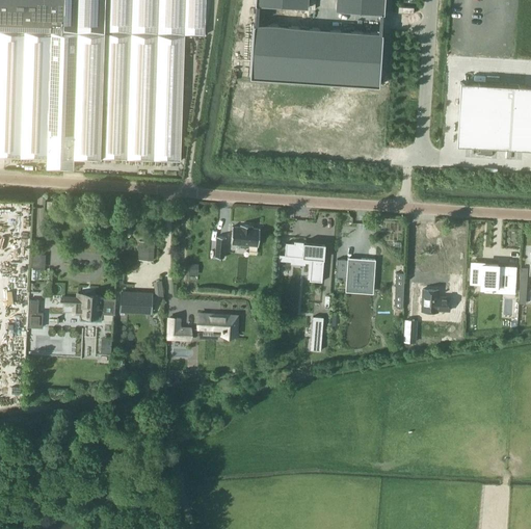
[(0,0),(0,157),(182,163),(185,38),(206,38),(207,0),(0,0)]
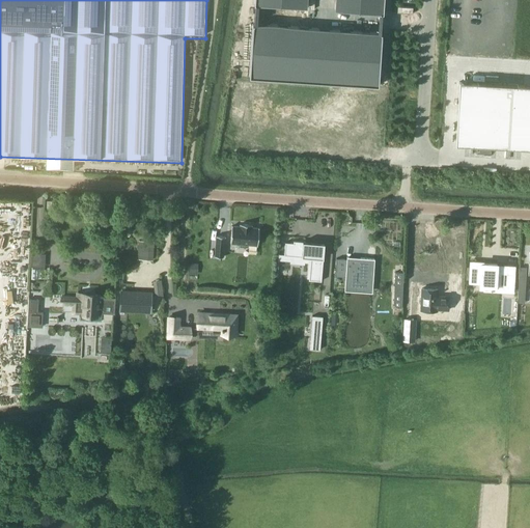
[(255,0),(255,7),(307,10),(308,0),(255,0)]
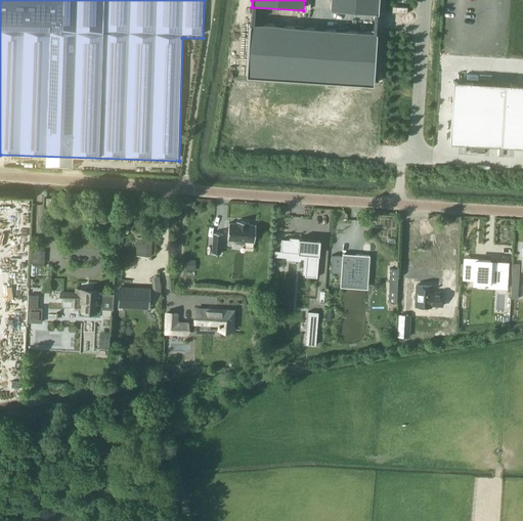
[(332,0),(332,12),(380,15),(380,10),(369,9),(369,0),(332,0)]
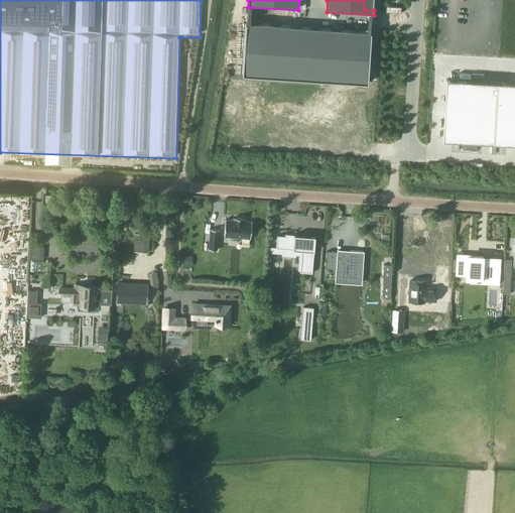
[(247,26),(243,78),(369,86),(372,34),(247,26)]
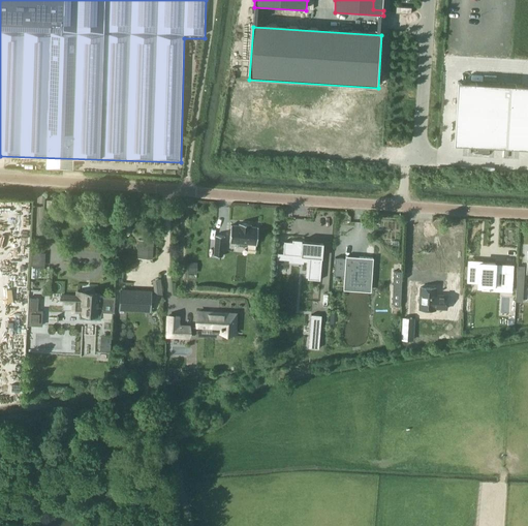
[(456,147),(507,150),(527,150),(527,88),(510,87),(459,84),(457,116),(456,147)]
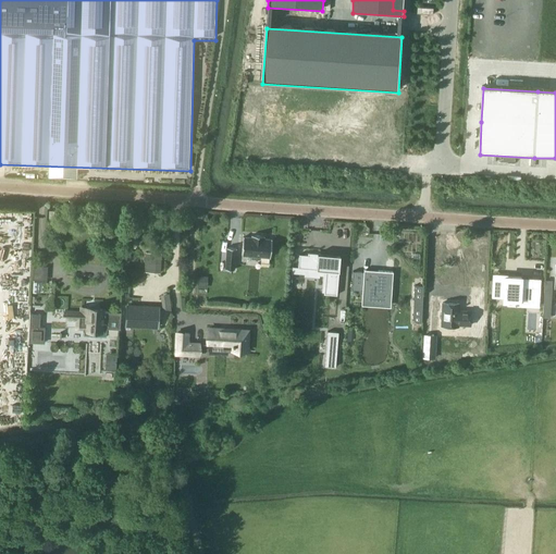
[(252,241),(244,241),(243,258),(252,259),(252,261),(261,262),(261,259),(271,260),(272,242),(264,242),(264,238),(252,238),(252,241)]
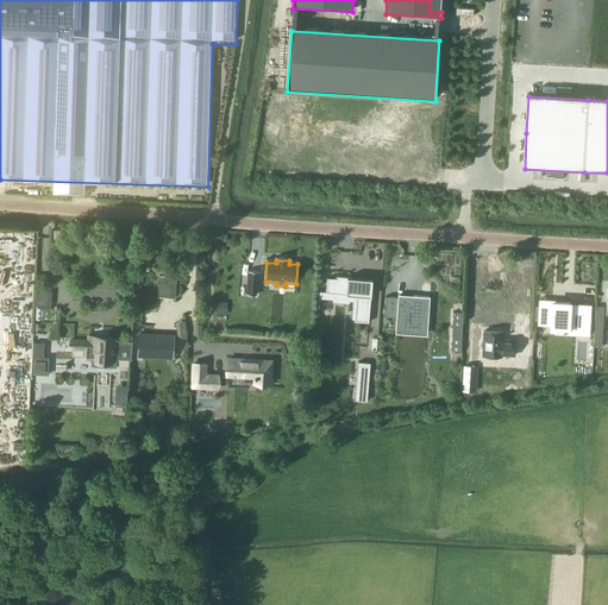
[(259,275),(249,273),(248,297),(257,298),(259,275)]
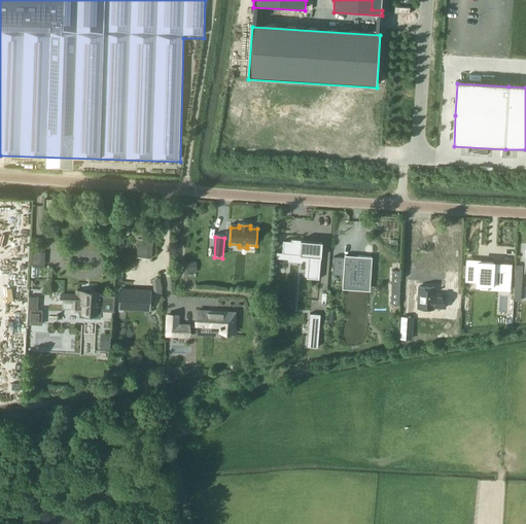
[(283,242),(282,255),(290,255),(309,256),(308,279),(319,280),(321,252),(321,242),(310,242),(291,240),(290,242),(283,242)]
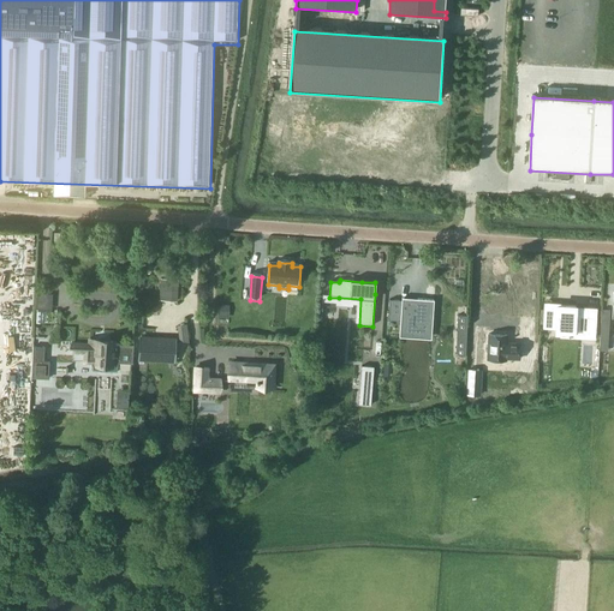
[(164,281),(162,294),(161,303),(167,303),(178,304),(179,282),(178,282),(178,283),(172,283),(172,282),(170,281),(170,282),(164,282),(165,281),(164,281)]
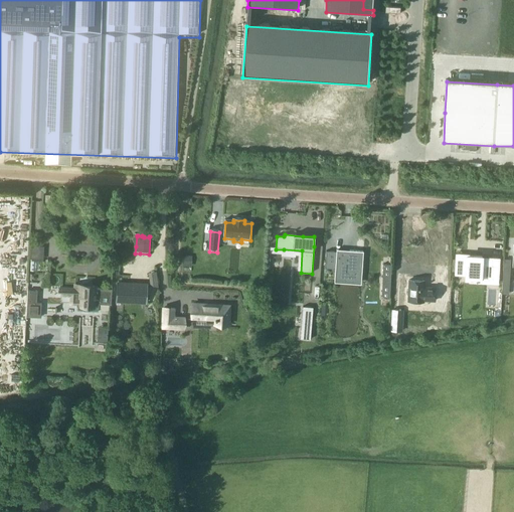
[(327,253),(326,271),(327,271),(328,268),(334,268),(340,269),(339,277),(343,278),(345,278),(345,282),(356,283),(356,272),(360,272),(361,254),(364,254),(364,253),(351,252),(350,254),(346,254),(337,253),(327,253)]
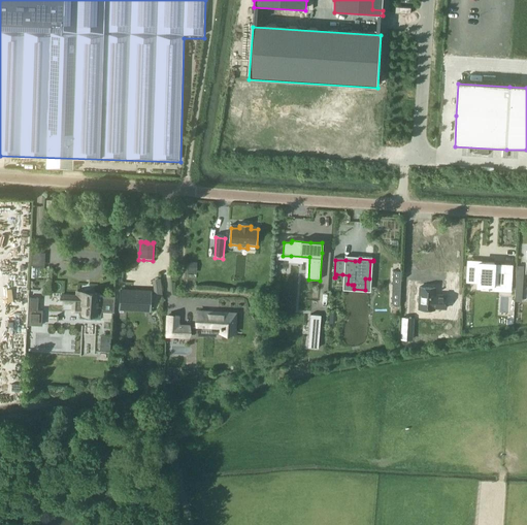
[(469,266),(468,284),(479,284),(478,286),(478,289),(481,290),(494,290),(494,287),(512,287),(511,294),(512,294),(513,275),(505,275),(505,268),(495,268),(495,266),(486,265),(484,265),(480,265),(480,267),(469,266)]
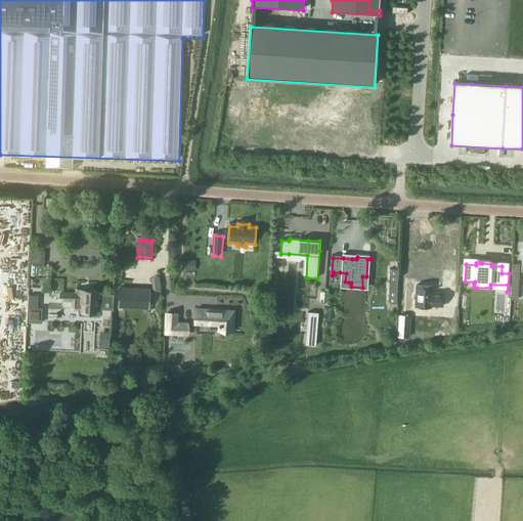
[(391,271),(389,305),(397,306),(399,271),(391,271)]
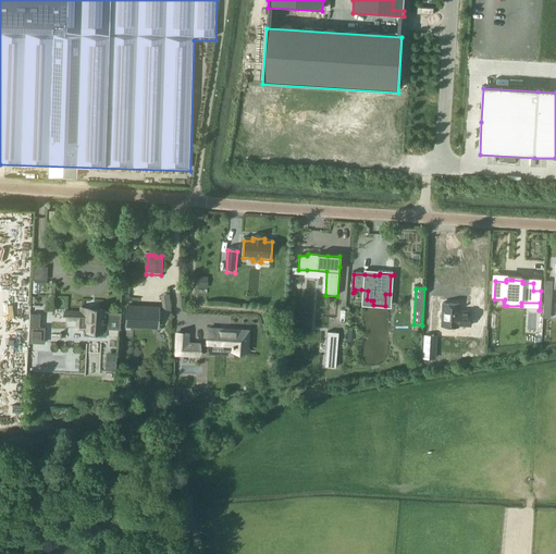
[(460,306),(444,305),(443,329),(459,329),(459,328),(473,329),(473,330),(484,331),(485,309),(476,309),(474,309),(460,309),(460,306)]
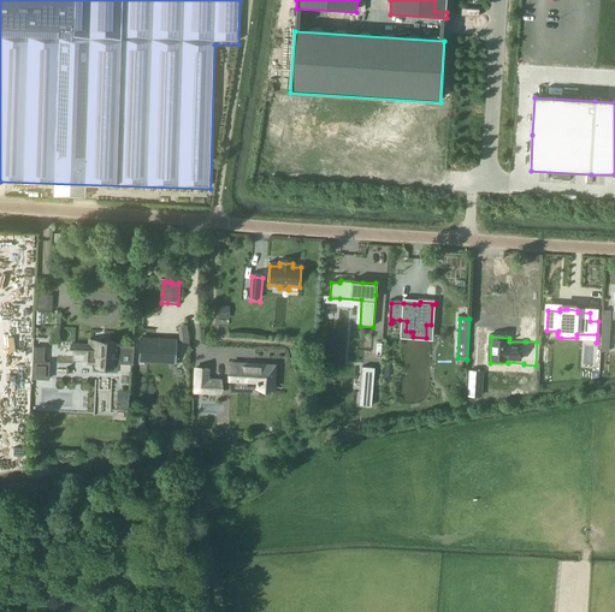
[(142,342),(141,363),(176,364),(177,343),(142,342)]
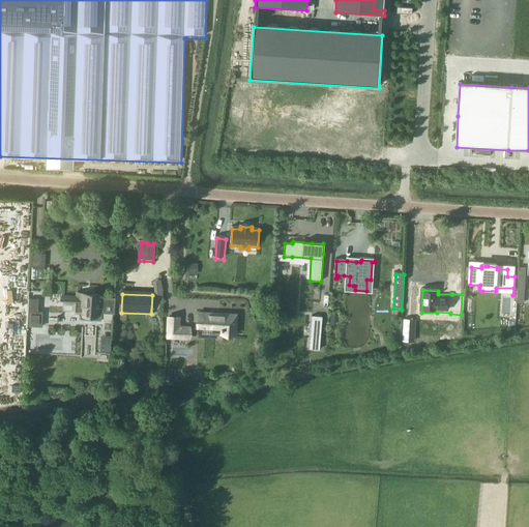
[(63,301),(63,309),(75,310),(75,317),(81,318),(80,322),(103,324),(103,315),(114,316),(115,301),(98,300),(98,297),(92,297),(85,296),(79,296),(78,302),(63,301)]
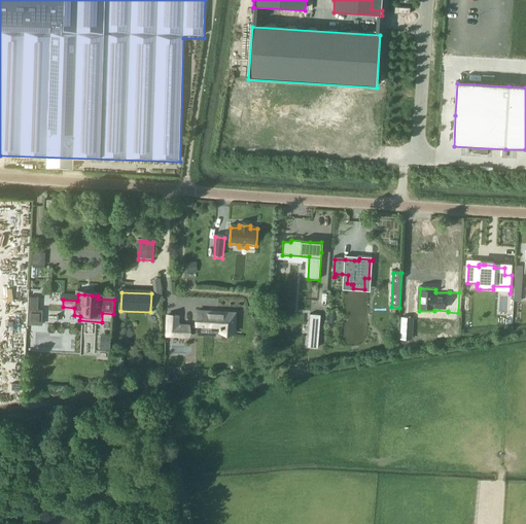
[(29,301),(28,327),(42,327),(43,313),(38,312),(39,301),(29,301)]
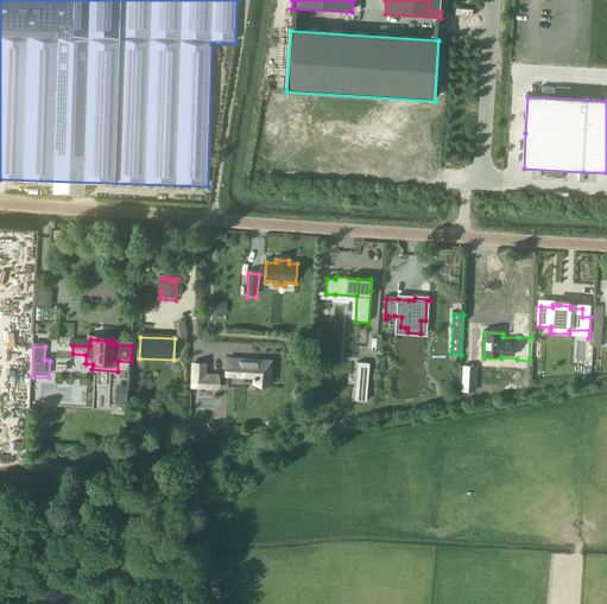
[(257,386),(273,386),(274,363),(229,361),(228,380),(257,381),(257,386)]
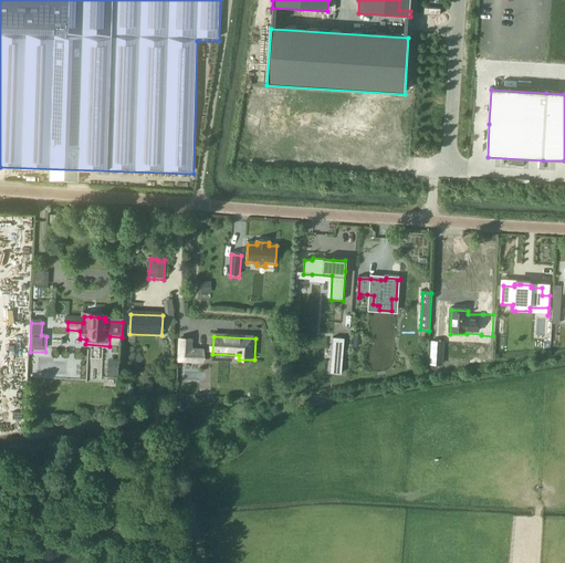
[(342,376),(345,341),(334,340),(331,375),(342,376)]
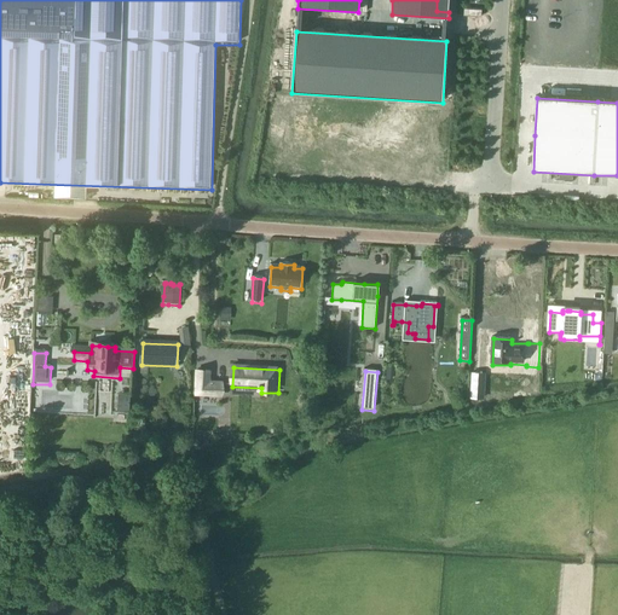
[(197,396),(223,398),(223,386),(211,384),(211,373),(197,373),(197,396)]
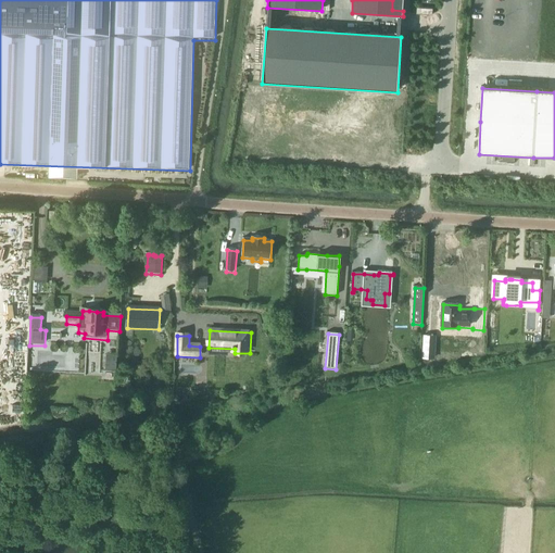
[(436,361),(437,338),(424,337),(423,361),(436,361)]
